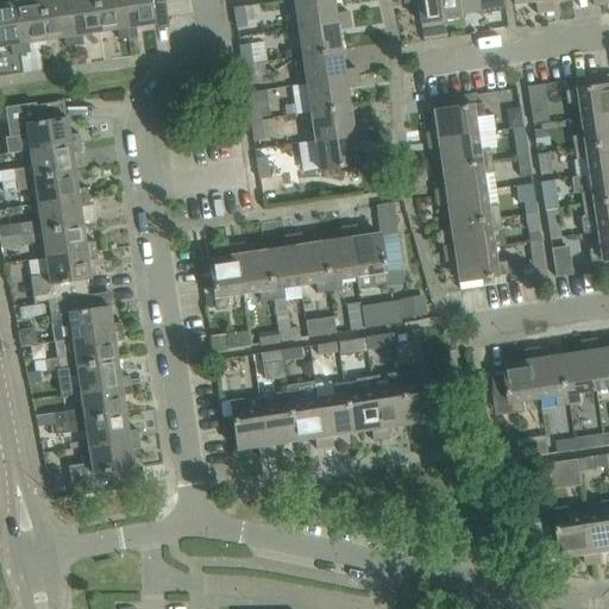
[(27,43),(46,41),(39,0),(27,0),(29,1),(13,4),(20,55),(30,52),(27,43)]
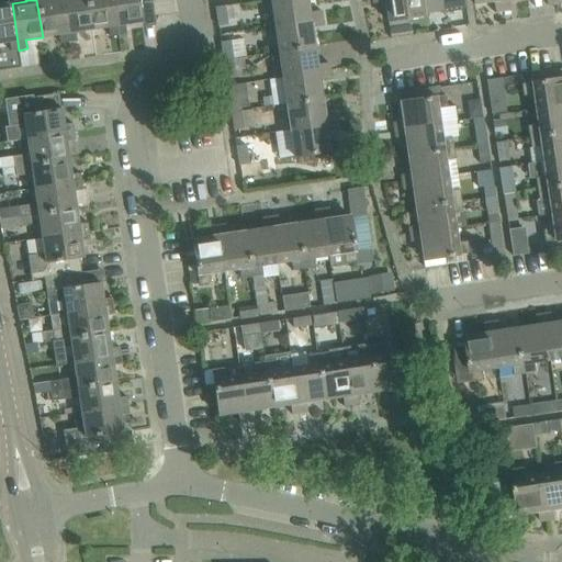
[(68,43),(62,0),(36,0),(43,37),(58,34),(60,44),(68,43)]
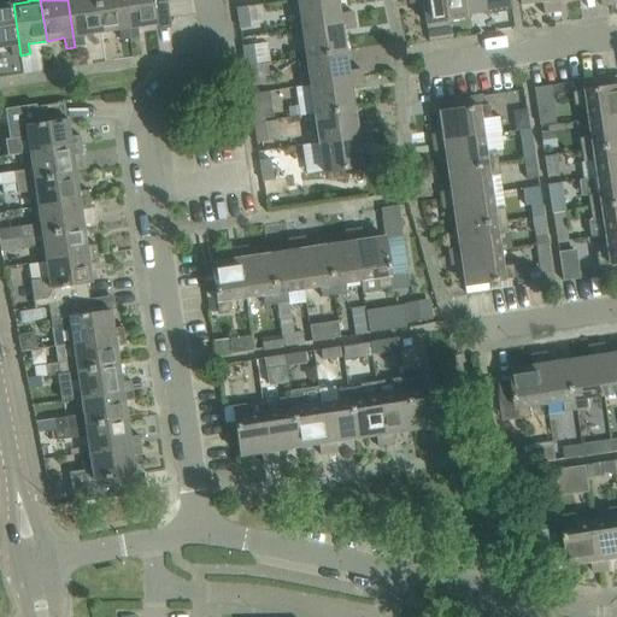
[(100,33),(95,0),(68,0),(75,47),(84,46),(83,35),(100,33)]
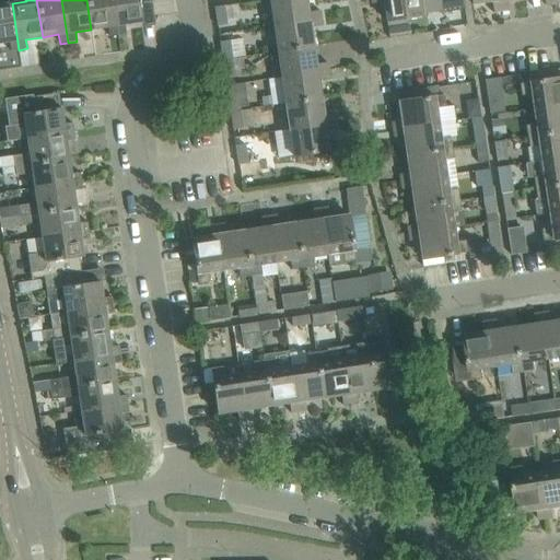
[(118,35),(112,0),(86,0),(91,30),(107,27),(109,36),(118,35)]
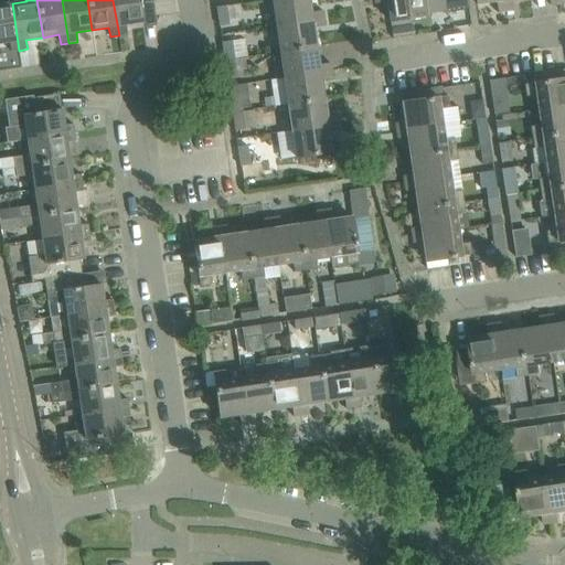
[(140,7),(153,6),(151,0),(113,0),(119,35),(127,34),(126,24),(142,22),(140,7)]
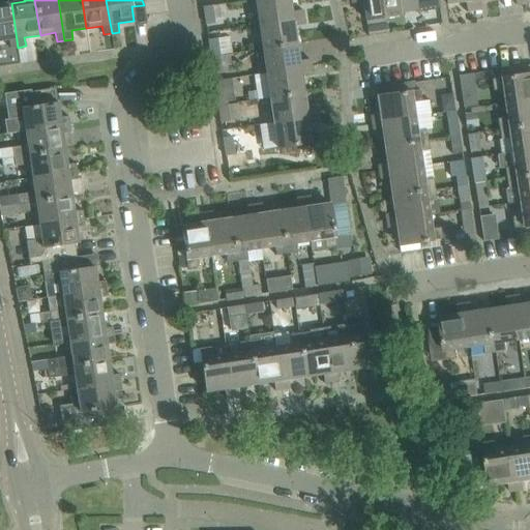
[(255,0),(259,24),(303,18),(302,10),(291,11),(289,0),(255,0)]
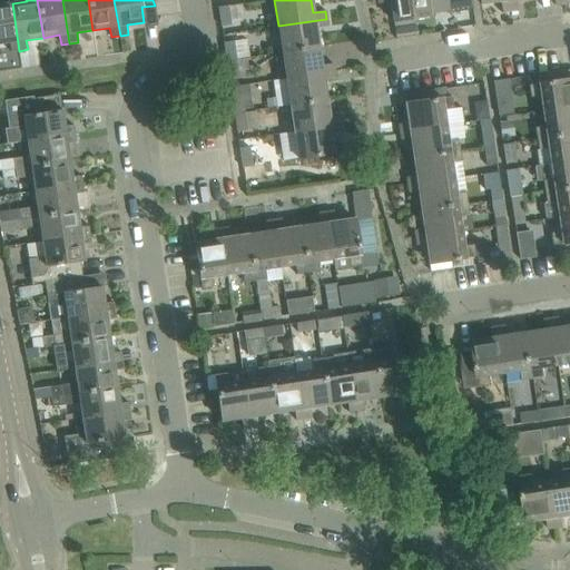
[(430,17),(426,0),(377,0),(379,5),(391,2),(393,21),(430,17)]
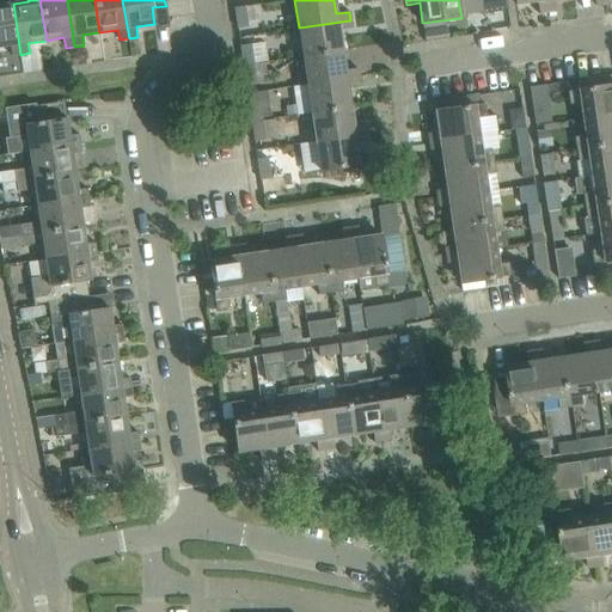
[(507,10),(506,0),(481,0),(484,13),(507,10)]
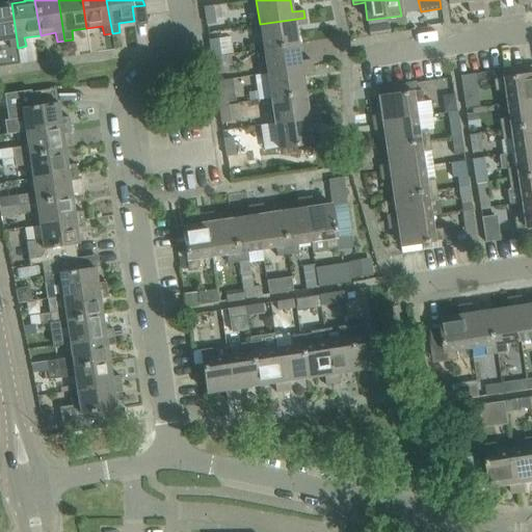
[(469,12),(476,11),(474,0),(448,0),(449,4),(467,1),(469,12)]
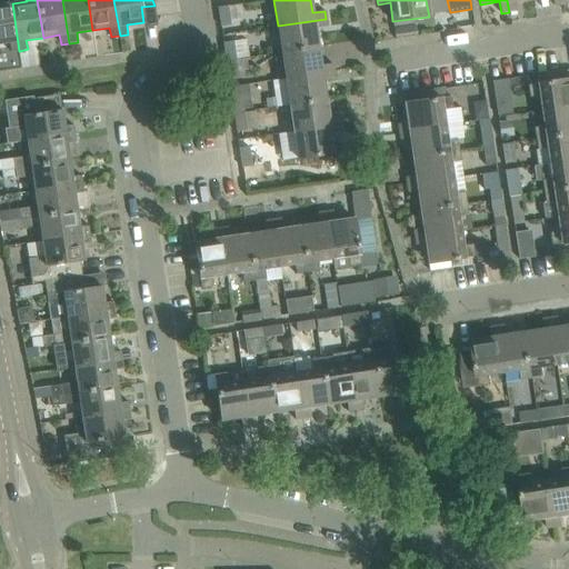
[(515,0),(507,0),(509,12),(517,11),(515,0)]
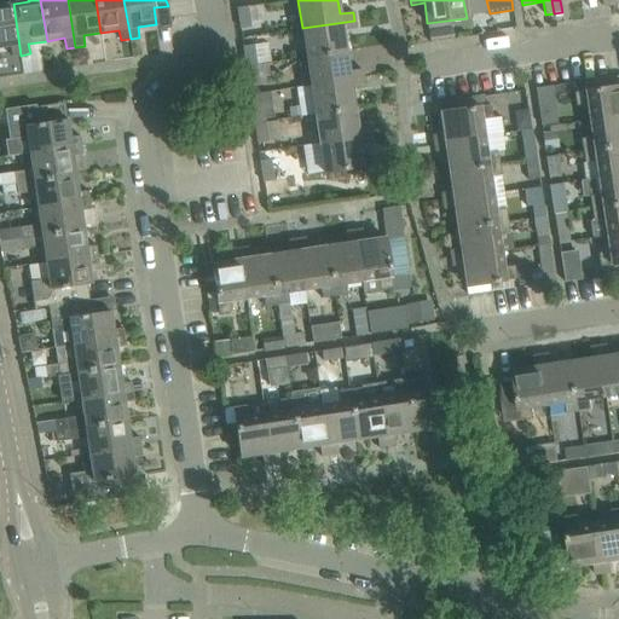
[(21,56),(13,4),(0,5),(0,47),(10,46),(11,57),(21,56)]
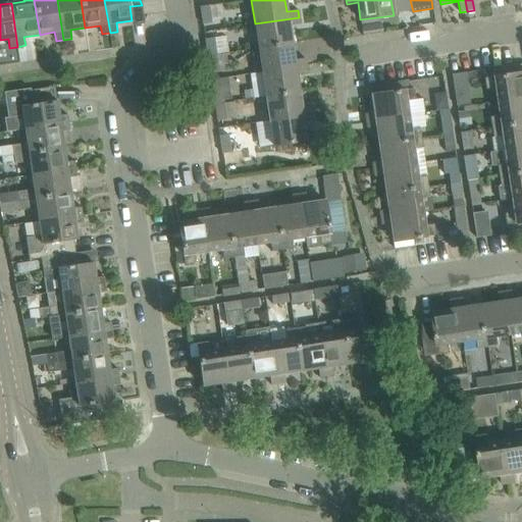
[(200,7),(202,24),(211,22),(209,5),(200,7)]
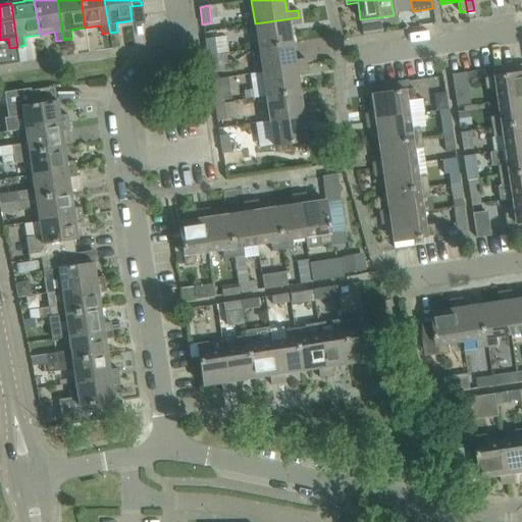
[(258,48),(292,43),(290,25),(300,24),(299,17),(255,23),(258,48)]
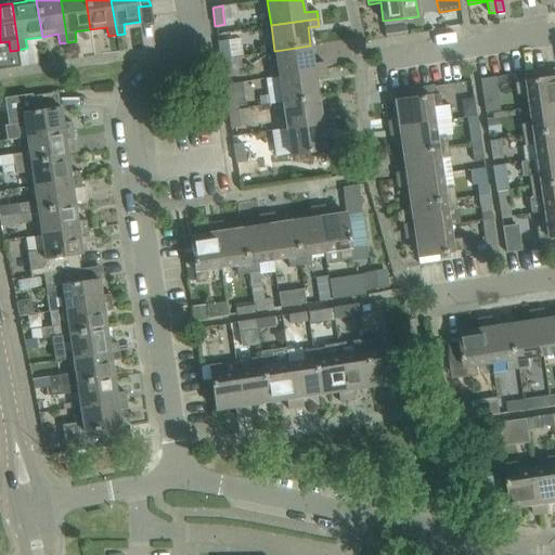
[(232,76),(230,56),(240,55),(237,38),(218,41),(223,77),(232,76)]
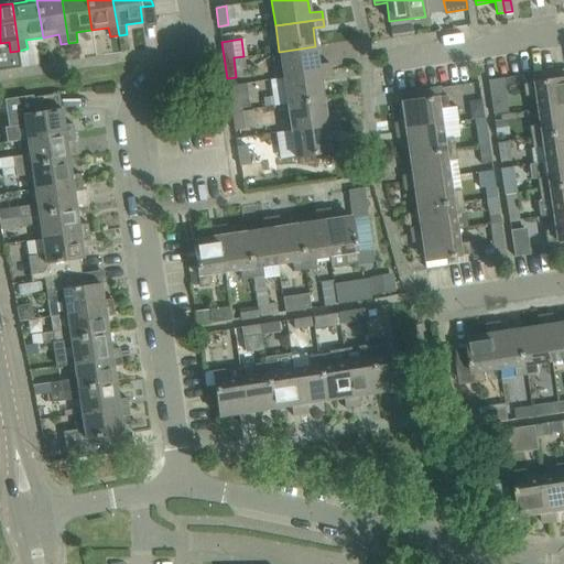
[(283,78),(331,71),(329,63),(317,65),(315,46),(279,52),(283,78)]
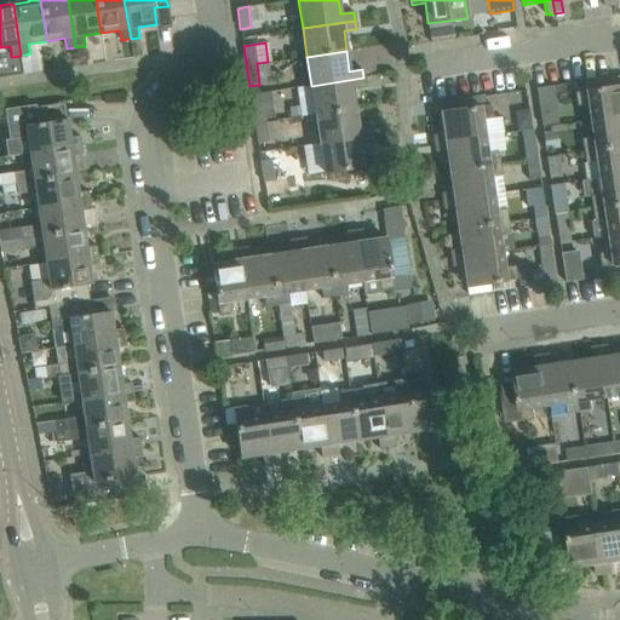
[(315,115),(355,109),(352,89),(365,86),(363,78),(311,86),(315,115)]
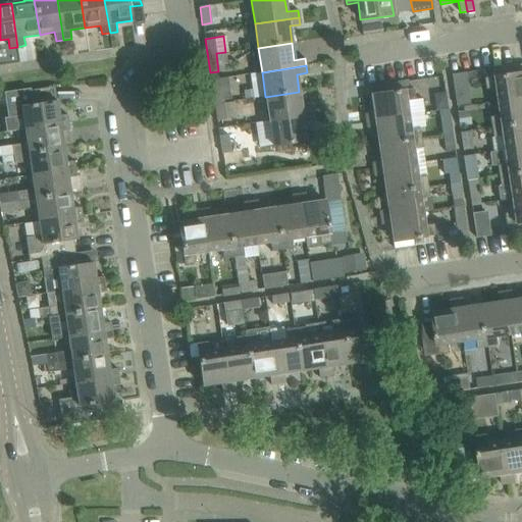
[(467,72),(452,74),(456,106),(471,104),(467,72)]
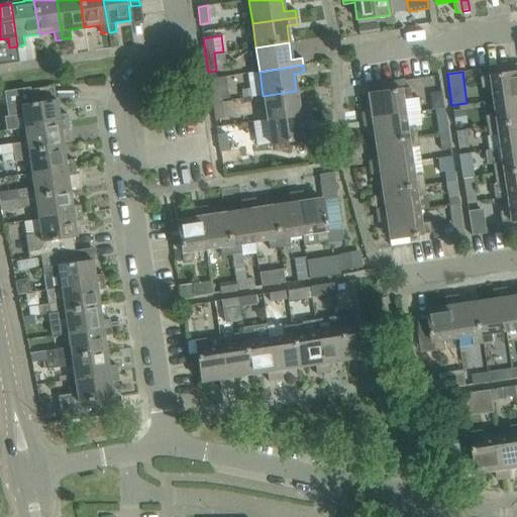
[(492,101),(516,96),(516,72),(480,78),(481,88),(490,87),(492,101)]
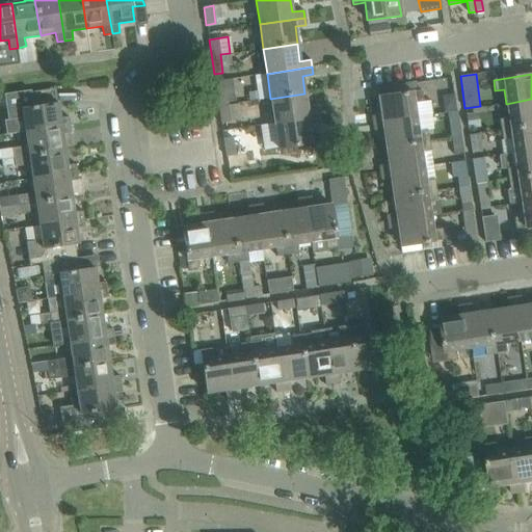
[(230,122),(227,102),(235,100),(233,86),(216,89),(221,124),(230,122)]
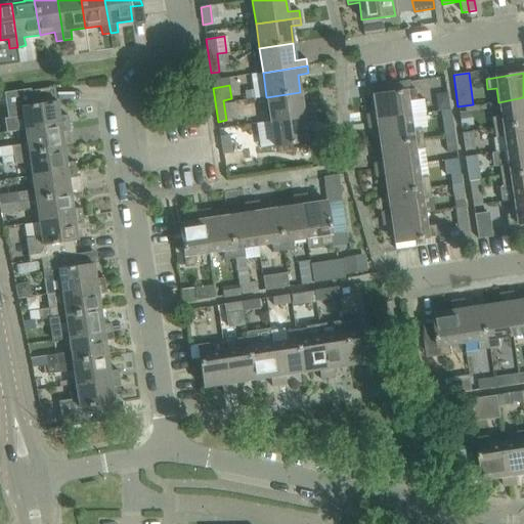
[(4,92),(8,118),(24,116),(26,130),(69,123),(68,116),(59,117),(56,101),(33,104),(30,88),(4,92)]
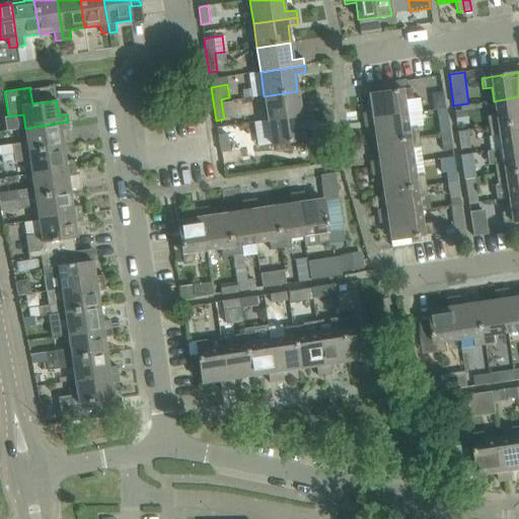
[(364,121),(405,115),(403,100),(413,99),(412,88),(369,94),(372,112),(363,114),(364,121)]
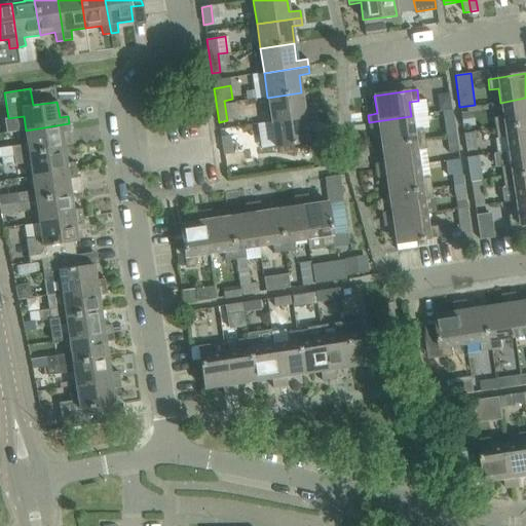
[(271,121),(315,115),(314,108),(304,109),(301,92),(267,98),(271,121)]
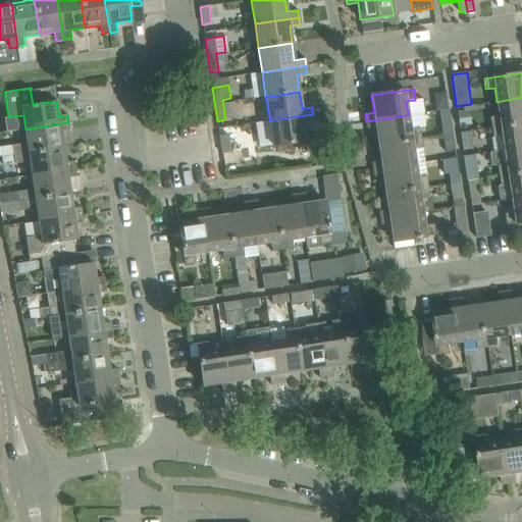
[(491,127),(521,122),(521,97),(497,102),(500,115),(490,117),(491,127)]
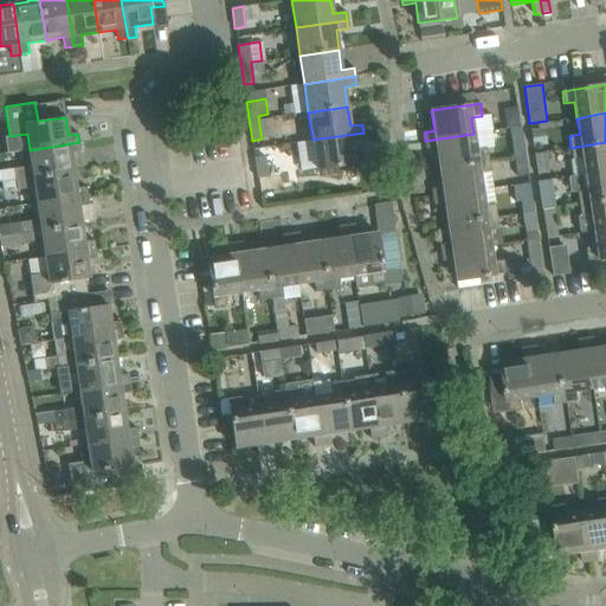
[(514,156),(524,155),(521,127),(509,128),(514,156)]
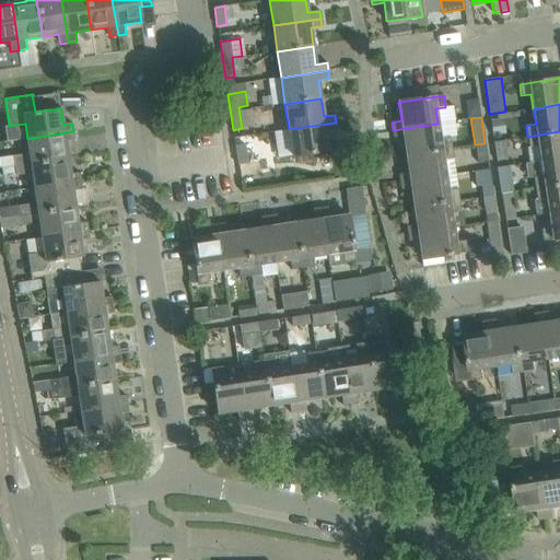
[(336,123),(289,129),(293,156),(328,151),(326,131),(337,130),(336,123)]
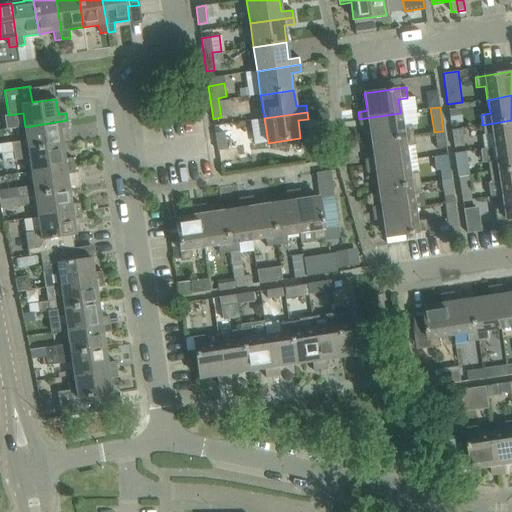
[(371,141),(413,135),(411,125),(402,126),(400,113),(359,119),(360,126),(369,125),(371,141)]
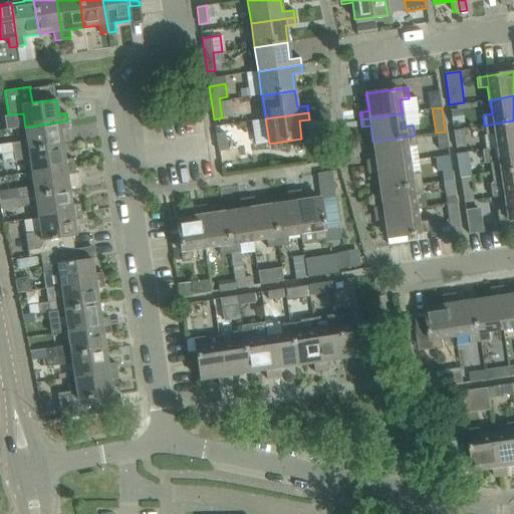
[(13,152),(62,145),(60,130),(68,129),(67,120),(25,127),(26,141),(12,144),(13,152)]
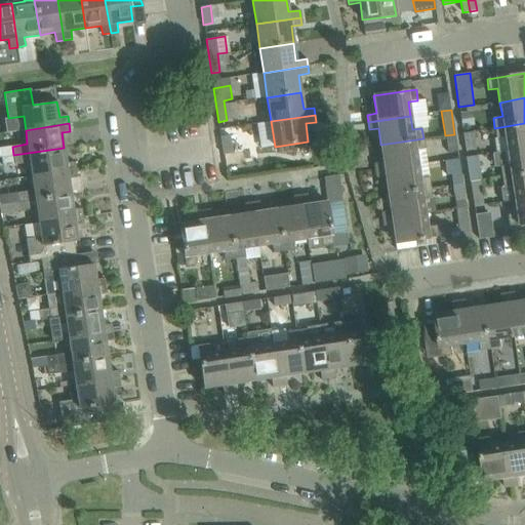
[(508,151),(524,148),(524,123),(494,128),(496,138),(506,137),(508,151)]
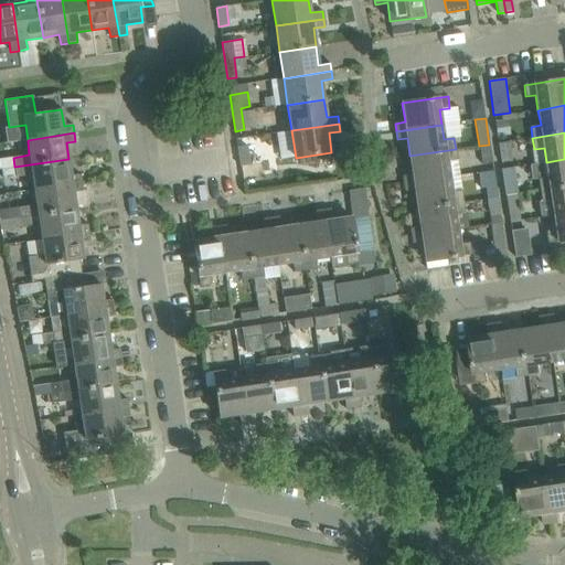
[(509,142),(499,145),(501,161),(512,159),(509,142)]
